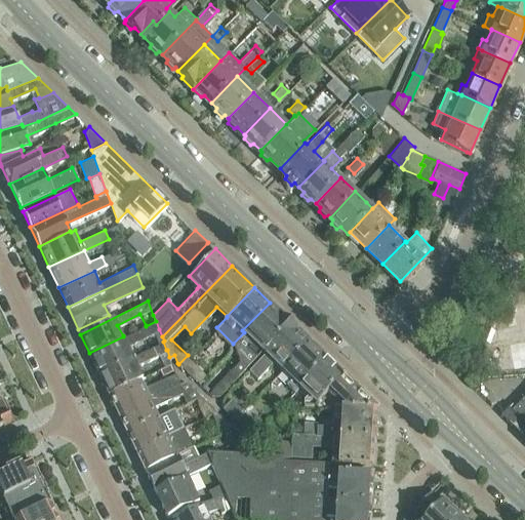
[(255,353),(288,320),(270,303),(242,330),(244,332),(253,342),(248,346),(255,353)]
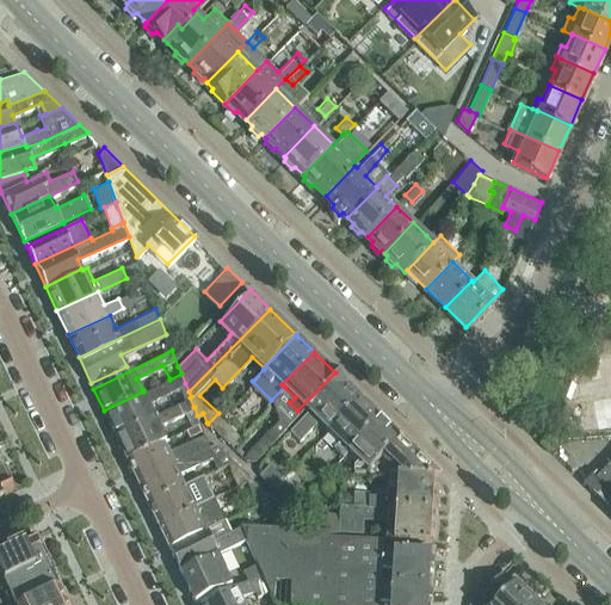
[(358,395),(339,376),(335,372),(297,411),(298,412),(303,406),(308,409),(290,428),(300,438),(318,419),(326,428),(358,395)]
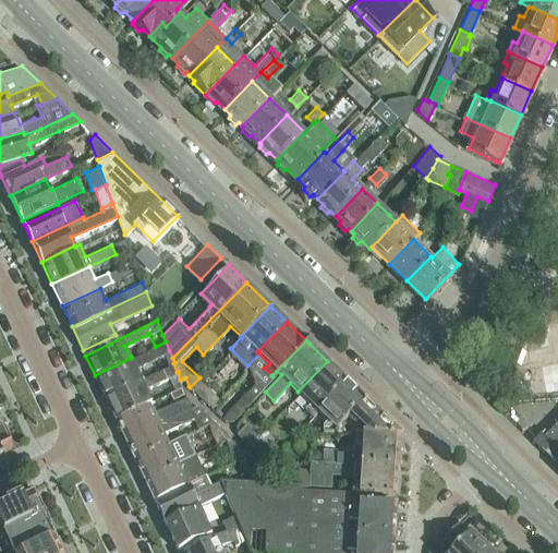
[(141,379),(134,367),(169,350),(166,341),(155,347),(155,346),(131,357),(131,358),(95,375),(105,396),(141,379)]
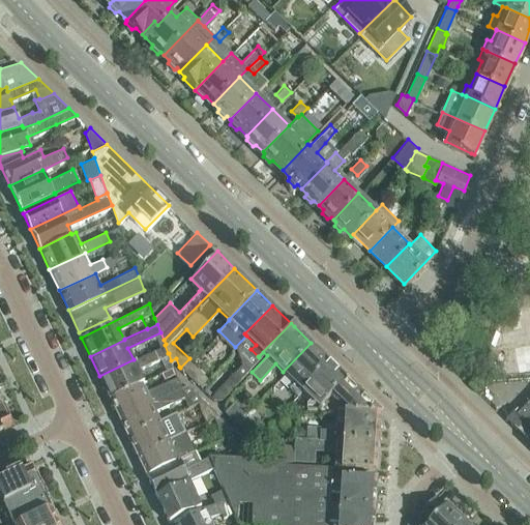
[(299,387),(327,359),(311,343),(283,372),(293,381),(289,385),(297,394),(301,389),(299,387)]
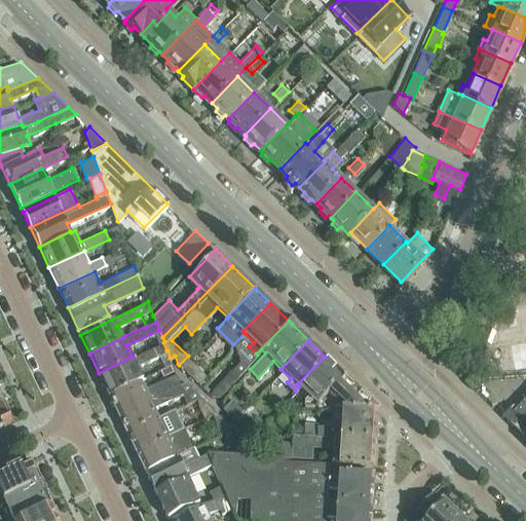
[(143,376),(137,364),(166,350),(163,342),(133,357),(99,373),(108,393),(141,377),(143,376)]
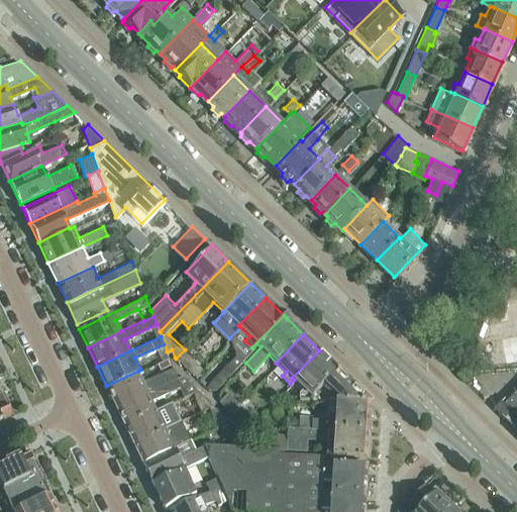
[(202,367),(185,349),(176,359),(179,361),(180,360),(195,375),(202,367)]
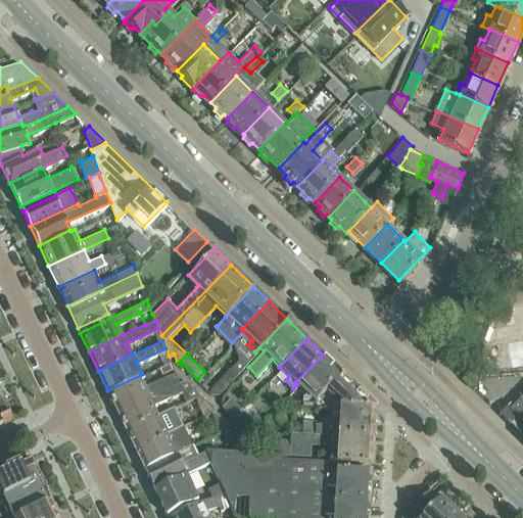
[(325,388),(341,372),(323,355),(295,382),(297,384),(306,393),(302,396),(302,402),(313,402),(316,401),(314,399),(325,388)]
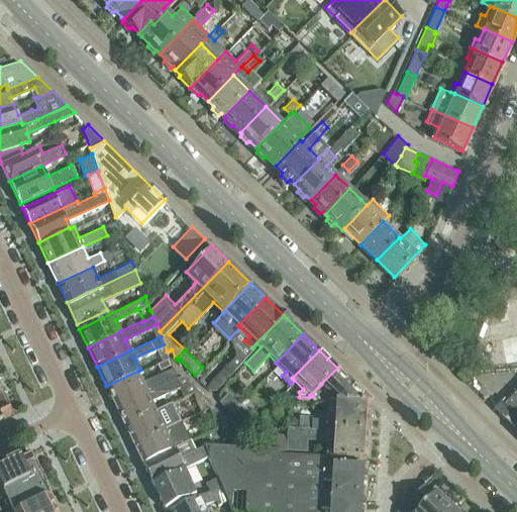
[(216,387),(242,360),(236,353),(233,356),(213,378),(205,387),(214,387),(216,387)]
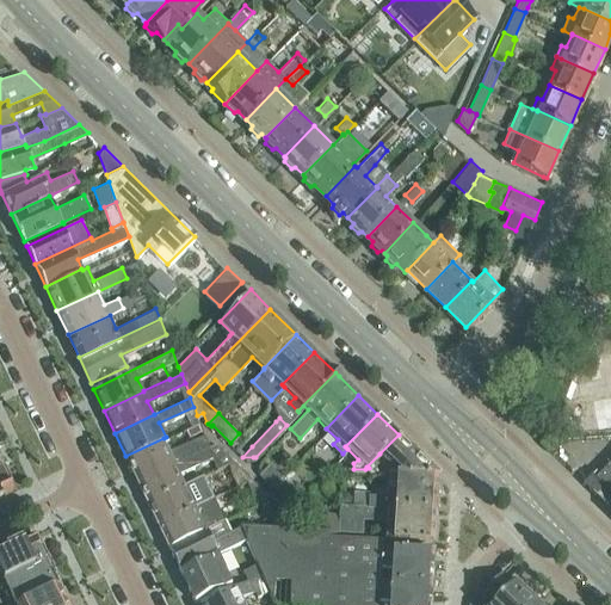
[(164,438),(125,456),(136,479),(208,444),(204,433),(168,450),(164,438)]
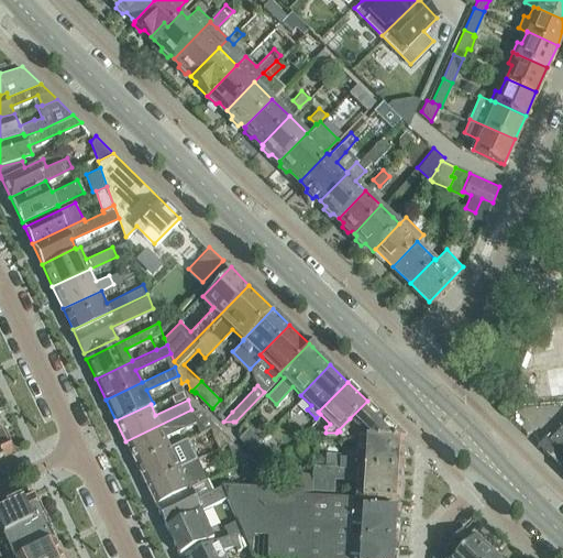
[(403,435),(367,401),(350,418),(338,430),(340,431),(348,438),(357,439),(357,436),(403,438),(403,435)]
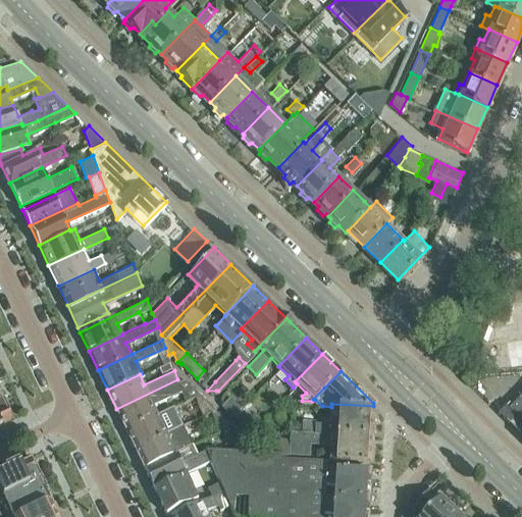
[(177,379),(116,409),(125,427),(158,412),(153,402),(181,390),(186,399),(195,396),(195,395),(199,393),(184,377),(177,379)]
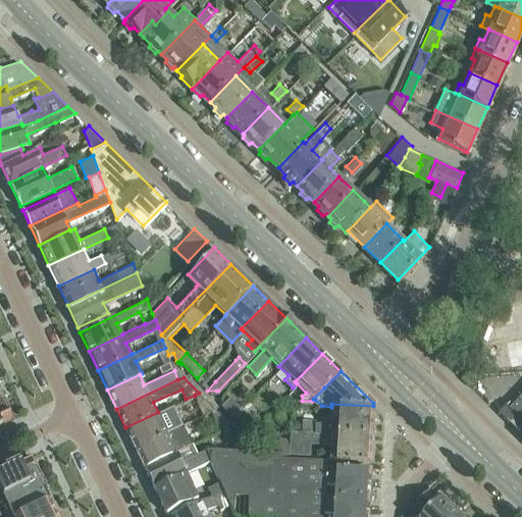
[(521,391),(507,407),(521,421),(521,391)]
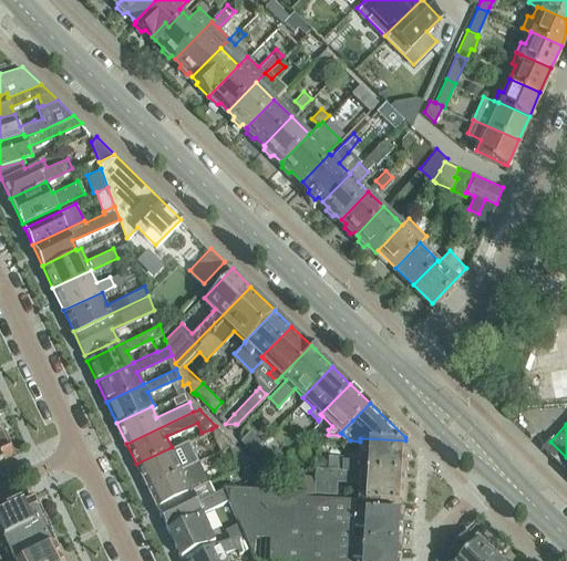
[(234,443),(216,426),(212,428),(212,429),(219,448),(228,444),(229,445),(234,443)]
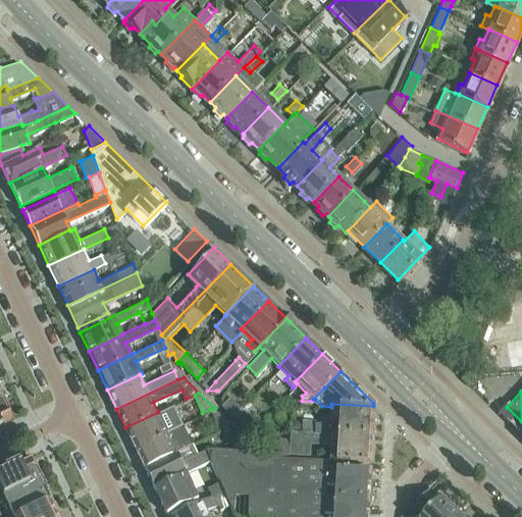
[(230,393),(222,401),(222,402),(232,413),(242,404),(230,393)]
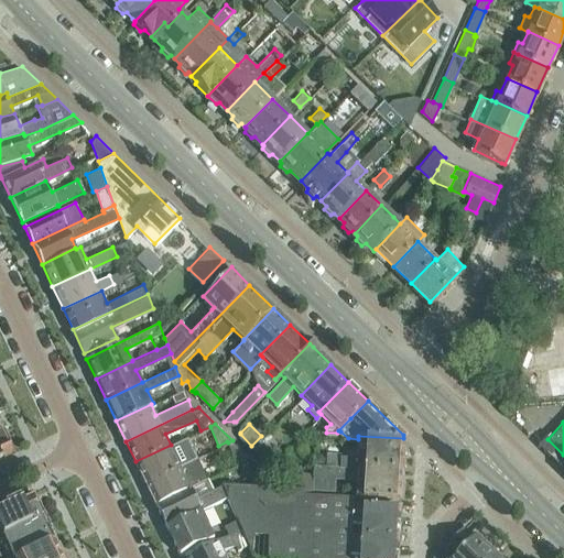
[(0,457),(12,452),(8,442),(11,440),(4,428),(0,429),(0,457)]
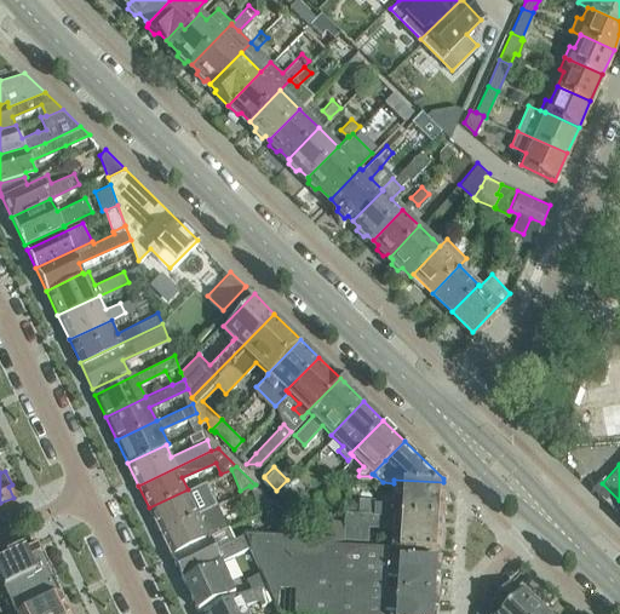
[(442,516),(443,482),(394,480),(394,483),(394,501),(374,500),(373,511),(372,511),(372,512),(442,516)]
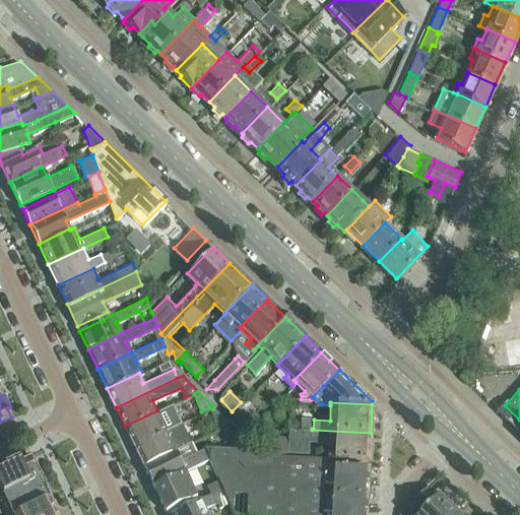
[(157,410),(125,426),(134,445),(182,422),(173,403),(157,410)]
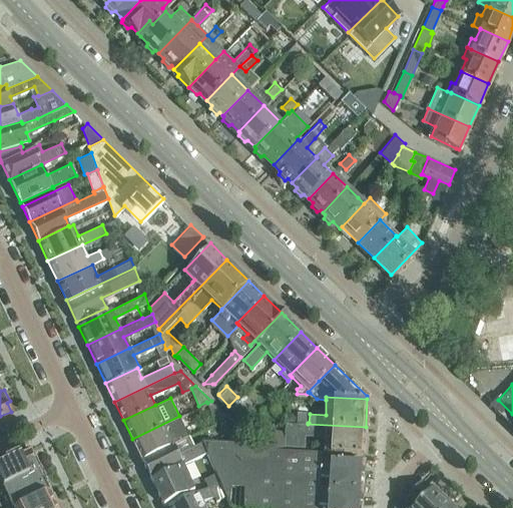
[(225,414),(211,401),(207,403),(215,421),(225,416),(225,414)]
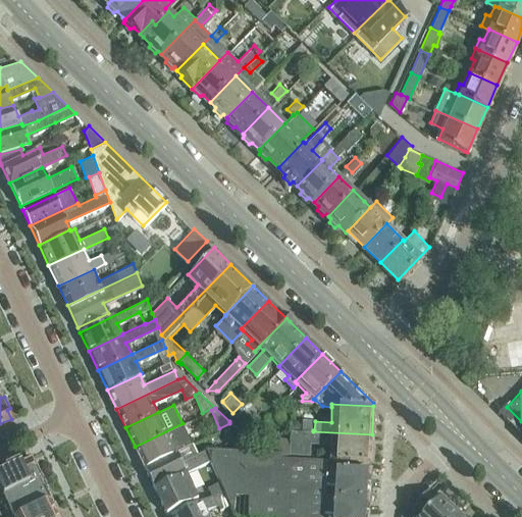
[(183,423),(135,447),(144,465),(192,443),(183,423)]
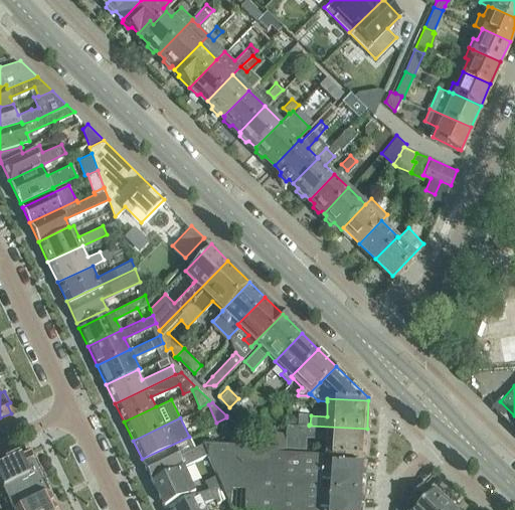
[(364,457),(367,429),(309,426),(309,425),(287,423),(286,432),(285,447),(284,447),(284,452),(312,453),(313,448),(306,448),(306,436),(325,438),(324,454),(364,457)]
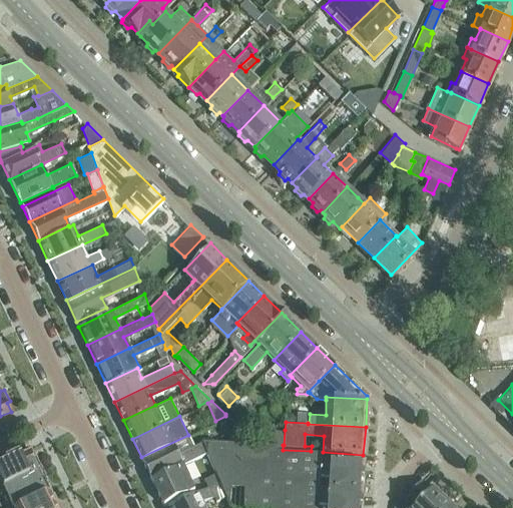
[(261,444),(243,427),(239,442),(261,444)]
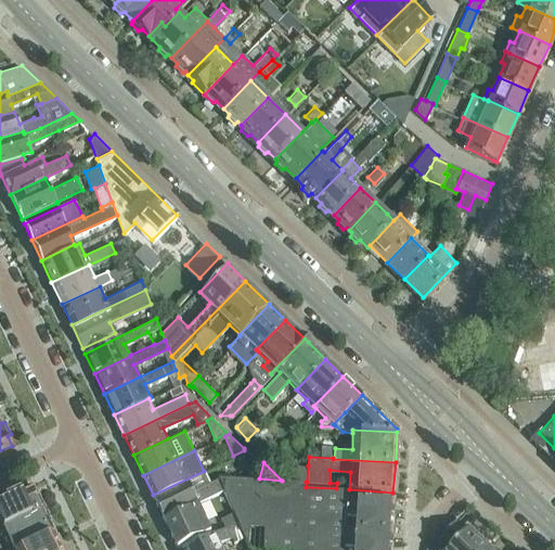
[(283,463),(282,481),(306,482),(307,482),(308,465),(283,463)]
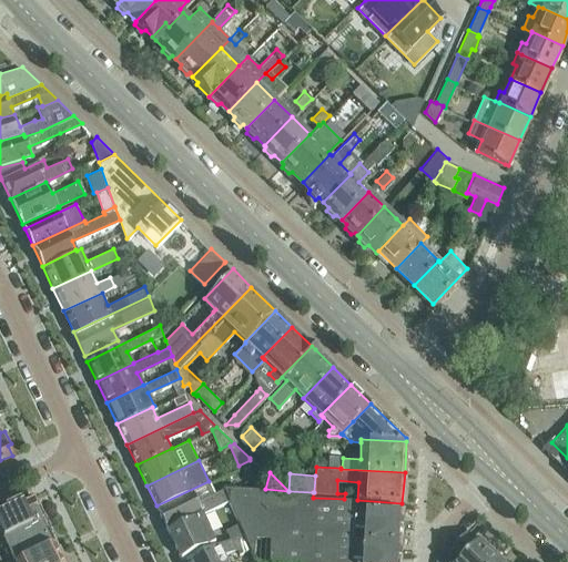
[(202,512),(226,500),(221,489),(213,492),(209,481),(156,506),(168,529),(202,512)]
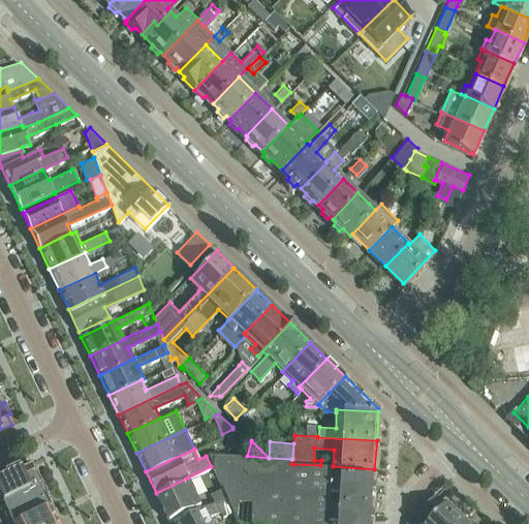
[(371,523),(374,478),(332,473),(333,466),(320,465),(291,464),(291,459),(269,458),(247,456),(209,454),(206,456),(211,466),(213,465),(222,486),(220,487),(224,496),(226,500),(231,511),(232,510),(239,523),(371,523)]
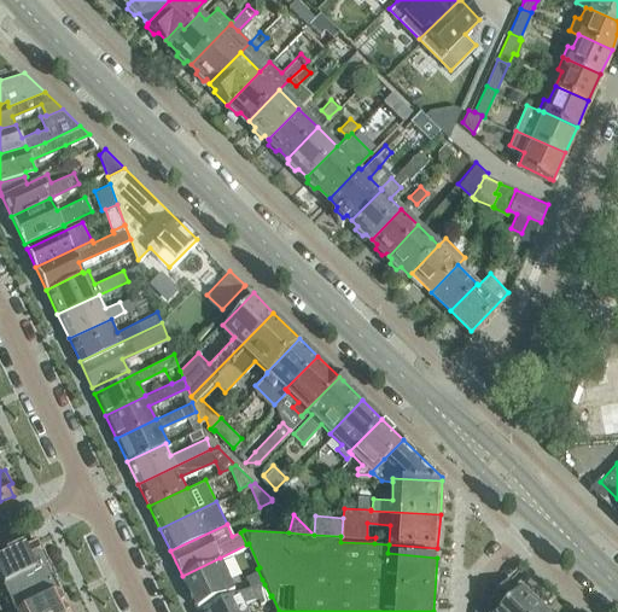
[(51,564),(44,549),(40,552),(34,540),(0,555),(0,578),(4,586),(51,564)]
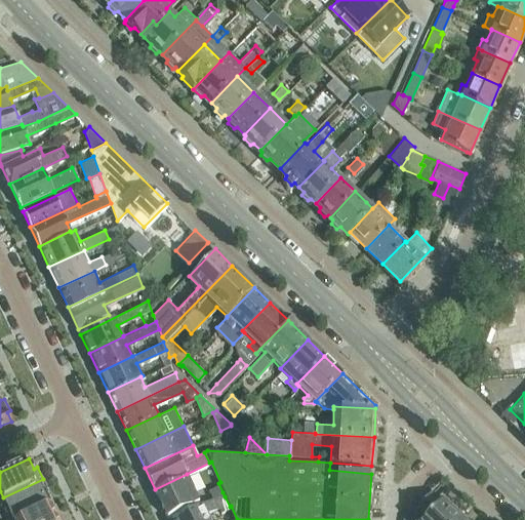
[(199,501),(187,474),(155,489),(167,516),(199,501)]
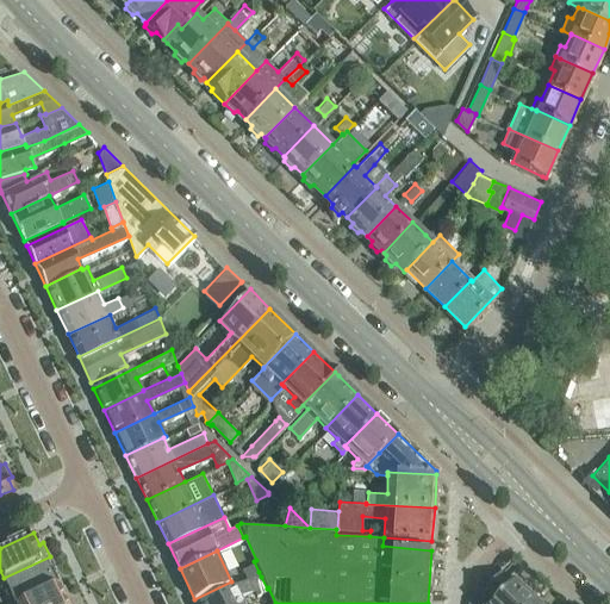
[(58,583),(53,572),(56,570),(50,556),(4,578),(16,603),(58,583)]
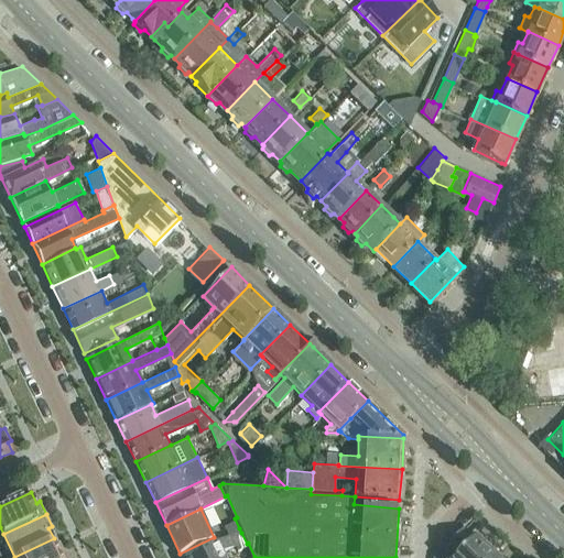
[(239,528),(235,518),(224,524),(229,534),(239,528)]
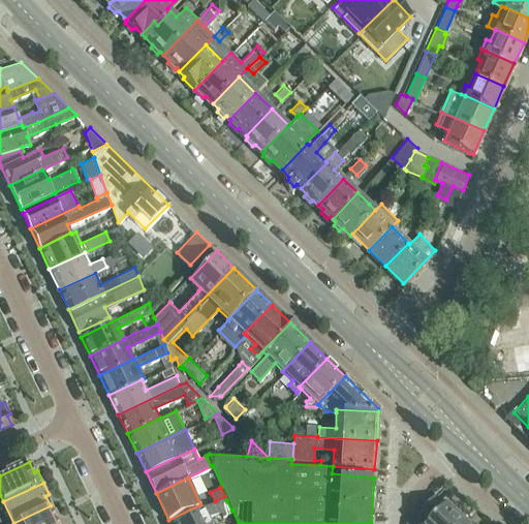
[(459,523),(463,520),(462,519),(461,516),(457,511),(453,511),(435,493),(419,510),(414,523),(459,523)]
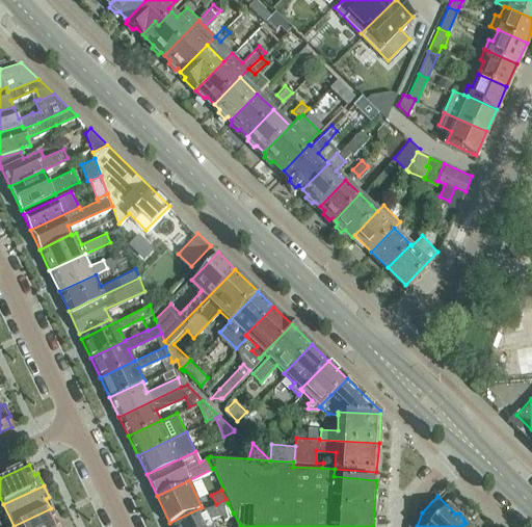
[(213,526),(210,519),(221,512),(224,517),(233,514),(228,503),(225,499),(216,504),(171,525),(171,526),(213,526)]
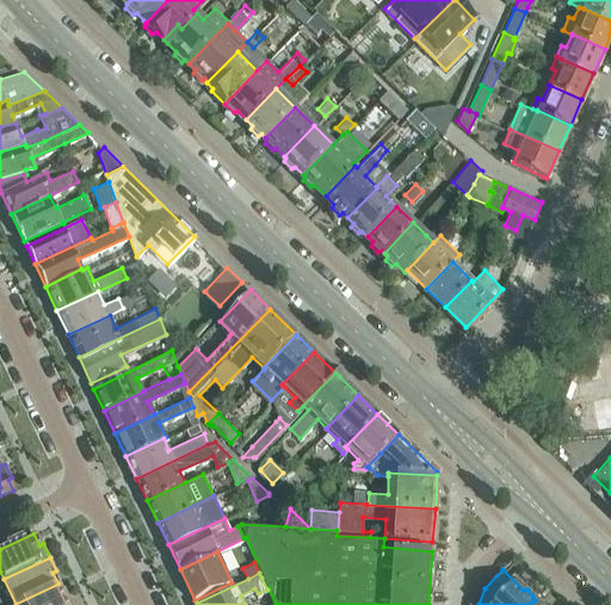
[(68,604),(66,598),(68,594),(65,587),(60,586),(59,584),(16,604),(68,604)]
